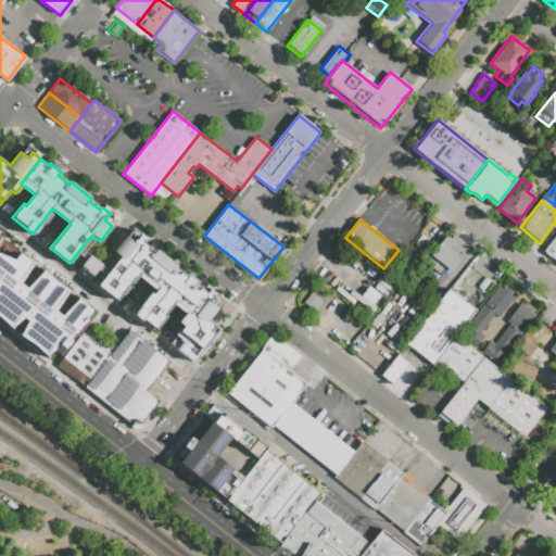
[(471,247),(468,251),(468,252),(453,273),(445,266),(440,274),(426,264),(431,256),(431,255),(446,236),(452,240),(455,235),(471,247)]
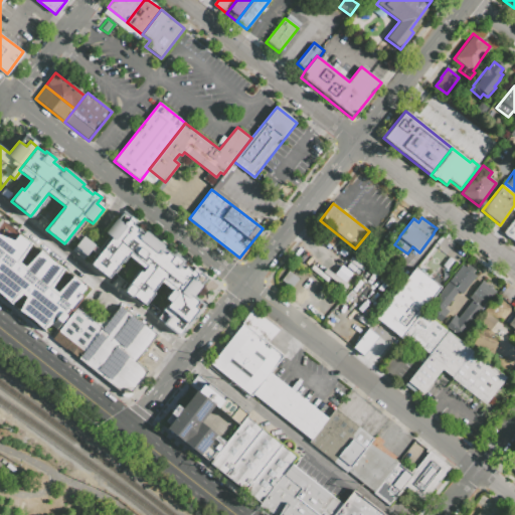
[(514,239),(504,231),(514,217),(514,239)]
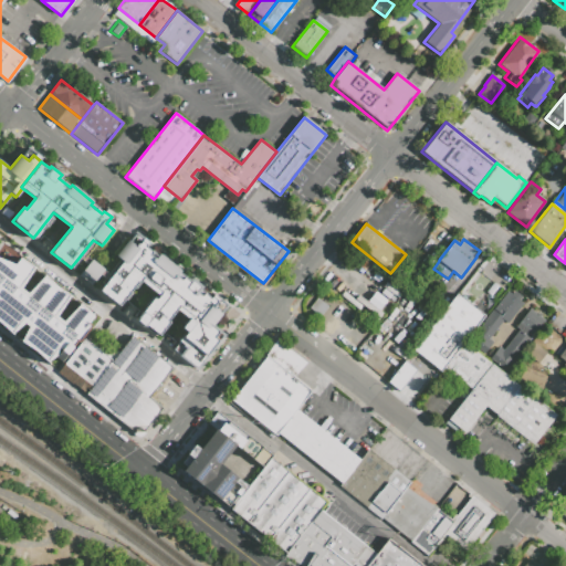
[(121,262),(113,257),(126,240),(134,245),(135,243),(136,244),(139,241),(145,245),(144,248),(156,257),(157,253),(200,287),(198,290),(209,299),(212,294),(226,305),(219,313),(221,315),(212,326),(224,336),(199,369),(163,341),(168,334),(178,342),(185,333),(179,328),(187,318),(175,310),(166,322),(168,323),(157,336),(144,326),(142,328),(136,324),(137,323),(135,321),(153,299),(154,300),(157,295),(139,282),(137,284),(135,283),(117,305),(98,291),(121,262)]
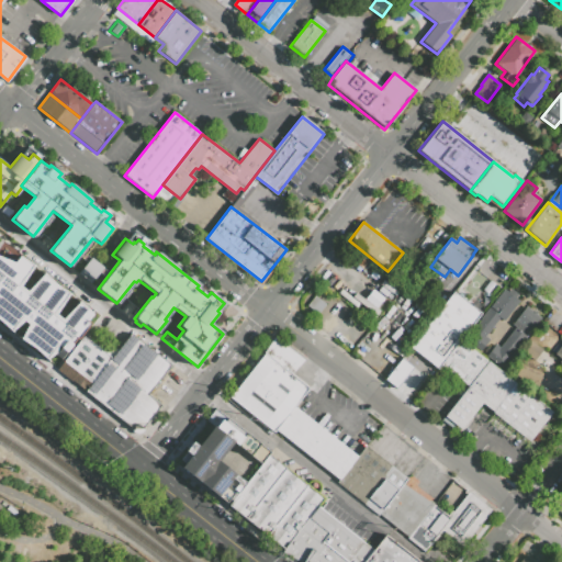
[(0,256),(14,265),(20,254),(32,265),(19,287),(25,292),(43,273),(69,292),(53,315),(60,321),(80,300),(94,313),(59,359),(54,353),(46,359),(21,338),(29,324),(23,321),(11,332),(0,323),(0,256)]
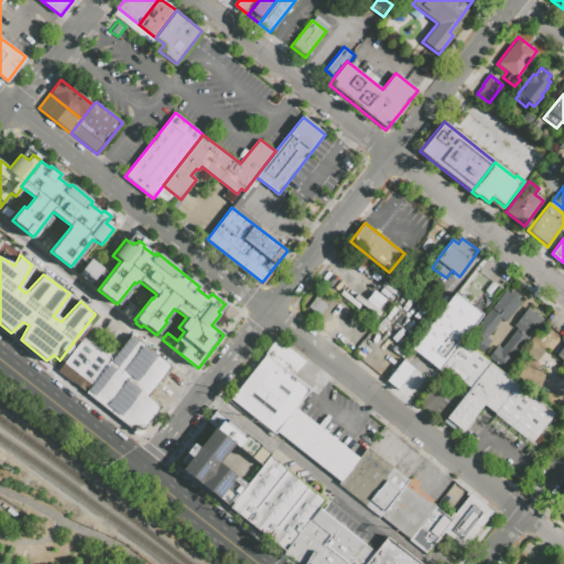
[(84,272),(80,271),(89,259),(102,268),(96,278),(97,279),(94,283),(82,274),(84,272)]
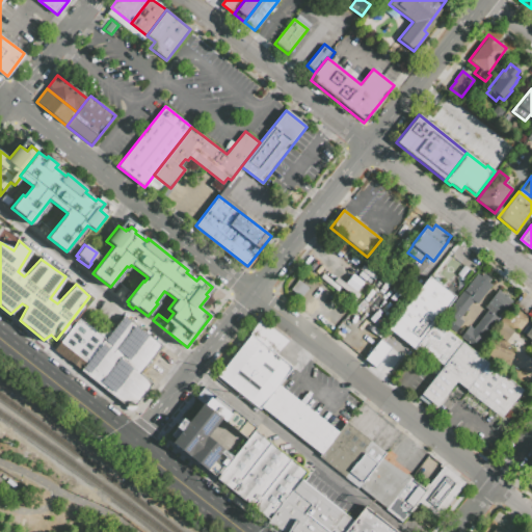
[(477,273),(493,286),(478,304),(473,301),(459,318),(464,322),(455,334),(441,321),(477,273)]
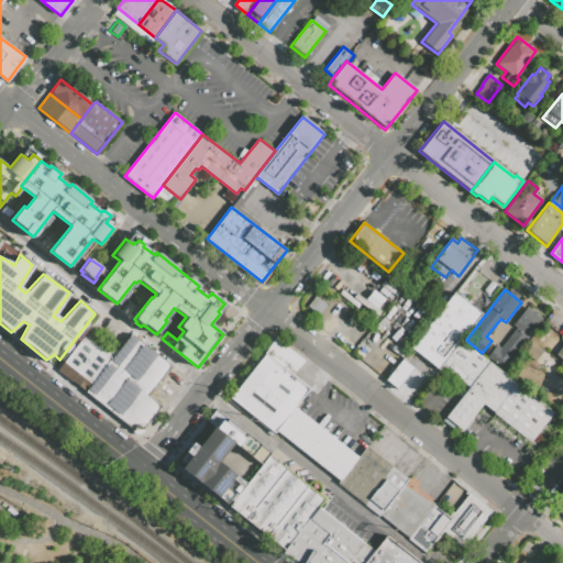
[(482,315),(461,341),(442,365),(438,370),(410,349),(454,293),(482,315)]
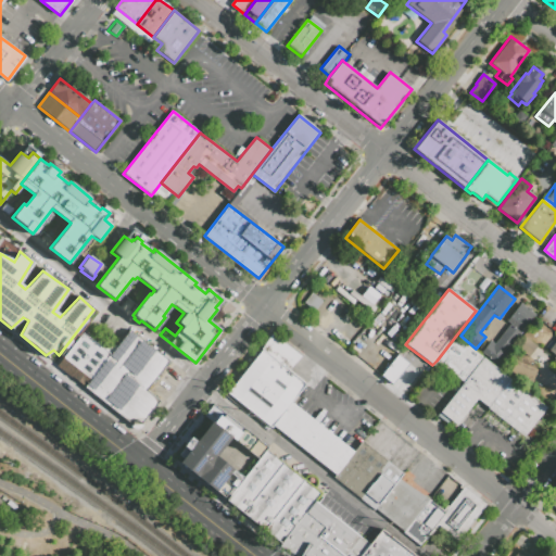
[(494,345),(509,325),(506,323),(521,303),(536,315),(497,365),(481,352),(490,342),(494,345)]
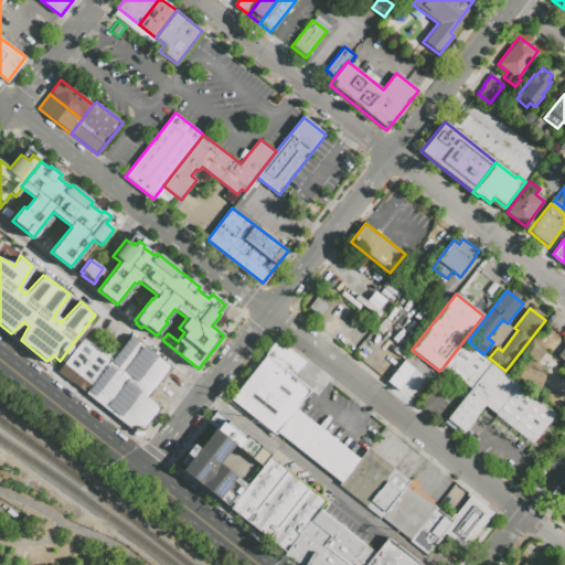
[(86,395),(112,362),(132,336),(173,368),(149,398),(162,409),(145,432),(146,433),(146,435),(145,437),(142,438),(139,438),(137,438),(135,437),(134,435),(134,432),(86,395)]
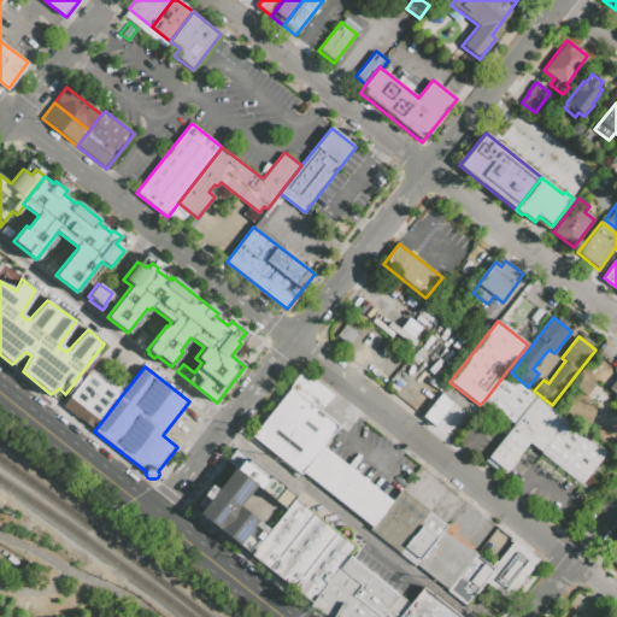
[(122,395),(94,432),(63,406),(90,370),(122,395)]
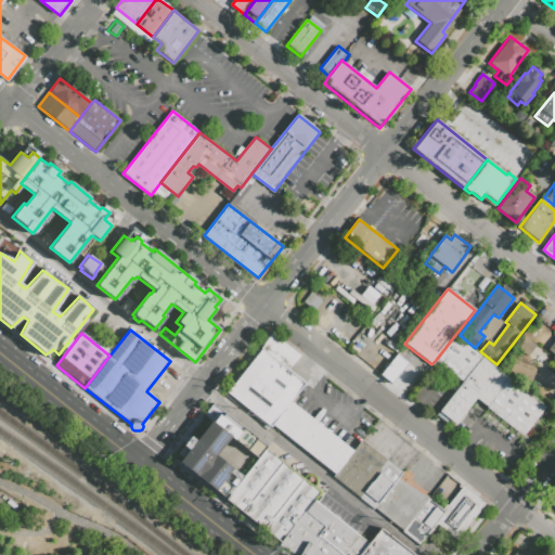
[(288,371),(305,384),(291,402),(353,451),(336,474),(273,425),(271,428),(227,394),(260,349),(272,334),(301,356),(288,371)]
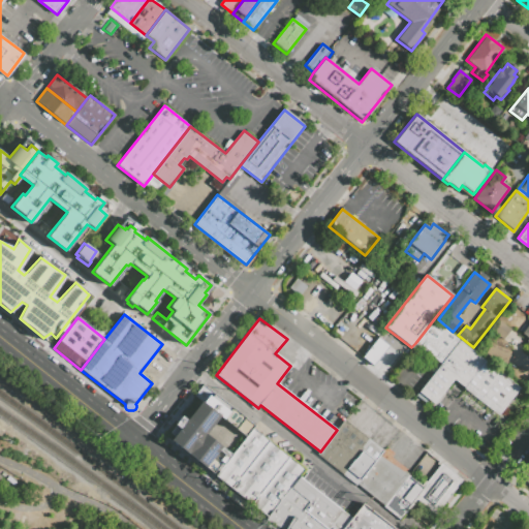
[(460,341),(441,364),(415,343),(433,320),(460,341)]
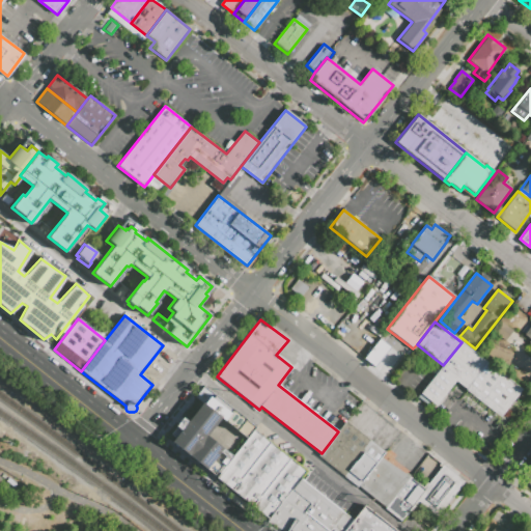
[(514,332),(507,342),(495,333),(503,323),(514,332)]
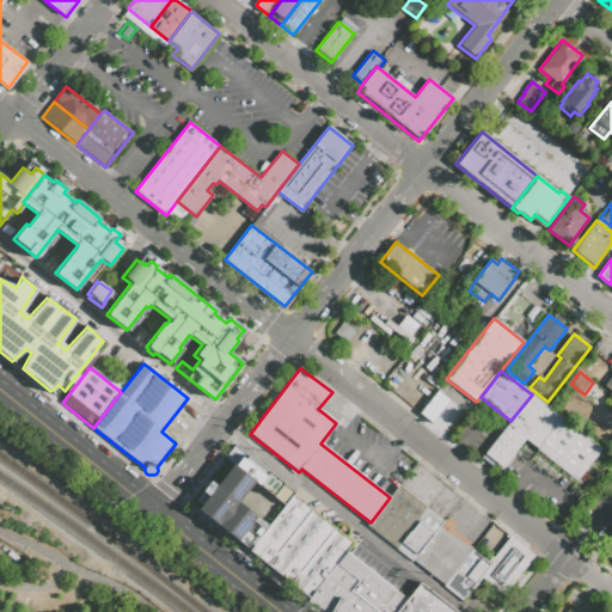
[(611,393),(611,372),(601,385),(611,393)]
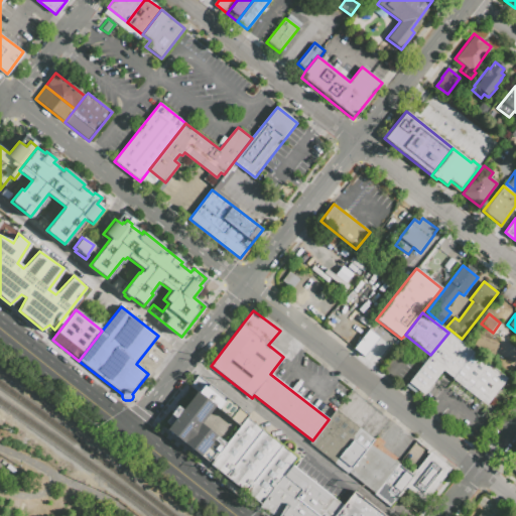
[(448,333),(473,352),(453,377),(443,370),(423,395),(408,383),(430,355),(448,333)]
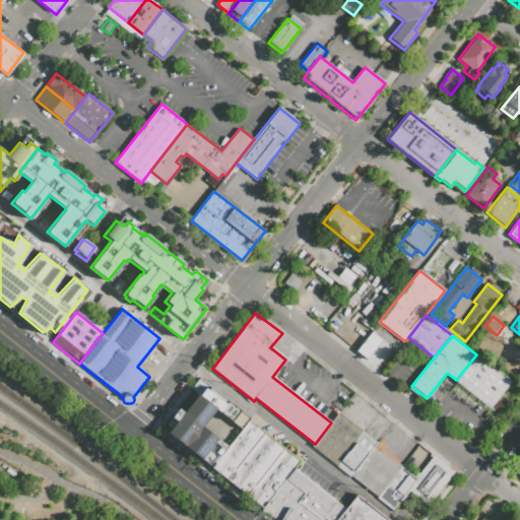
[(503,344),(498,356),(476,349),(481,336),(503,344)]
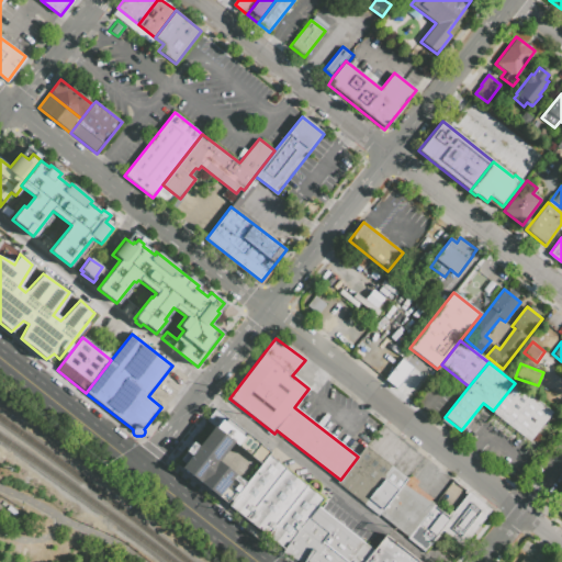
[(515,383),(553,413),(530,444),(492,413),(493,411),(515,383)]
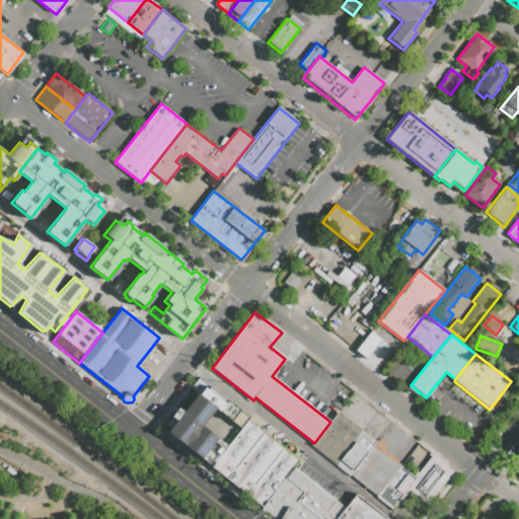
[(182,411),(196,393),(191,389),(200,378),(210,386),(209,387),(249,420),(248,422),(241,431),(215,410),(201,428),(225,447),(218,456),(216,455),(209,464),(166,432),(169,428),(166,425),(172,418),(170,418),(178,408),(182,411)]
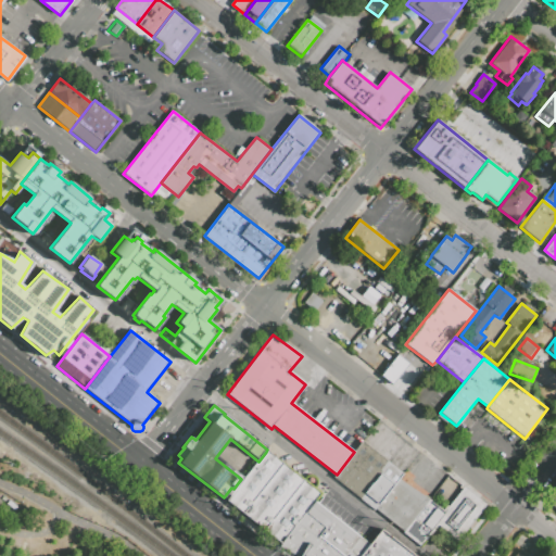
[(404,474),(400,479),(376,510),(333,478),(337,475),(354,452),(362,441),(404,474)]
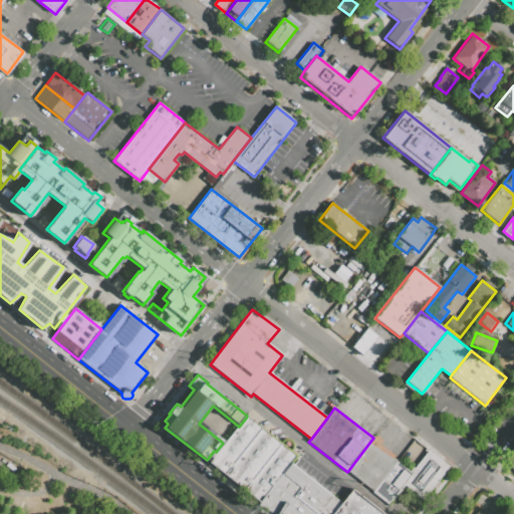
[(246,418),(281,445),(273,455),(245,490),(210,463),(231,436),(246,418)]
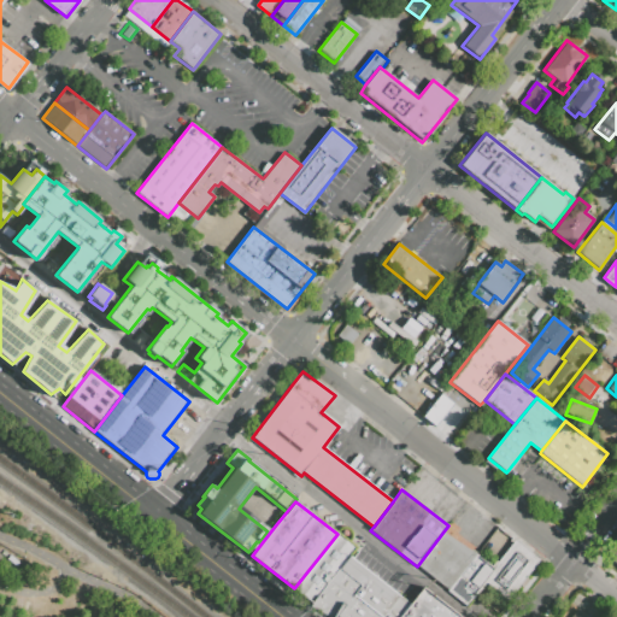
[(444,532),(476,554),(450,591),(417,566),(444,532)]
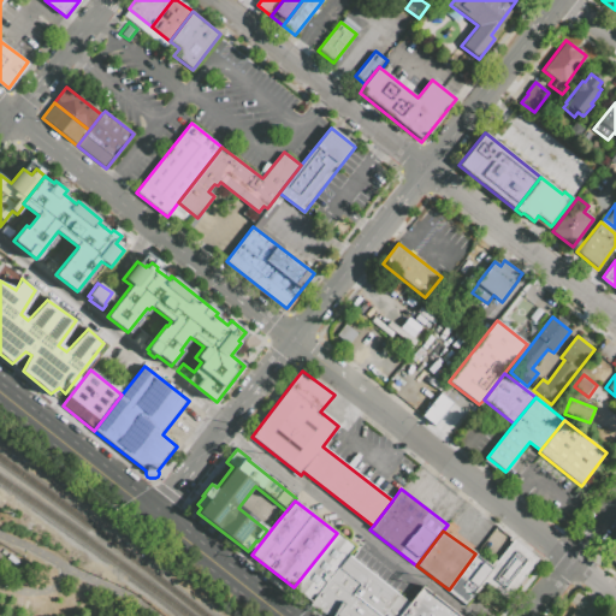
[(311,602),(348,556),(355,546),(337,533),(327,545),(294,587),(311,602)]
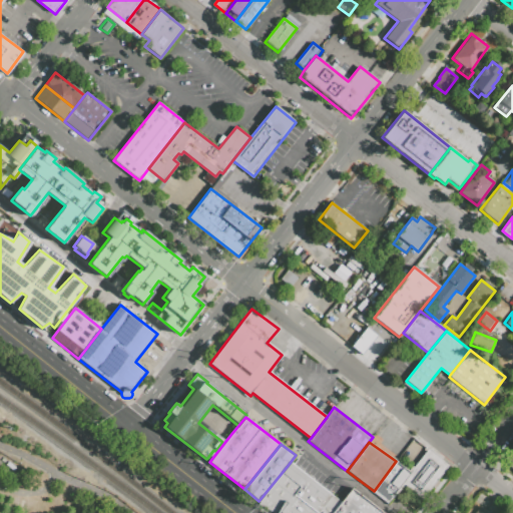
[(428,450),(450,466),(424,500),(407,486),(392,505),(374,491),(396,461),(397,460),(410,470),(413,467),(414,468),(428,450)]
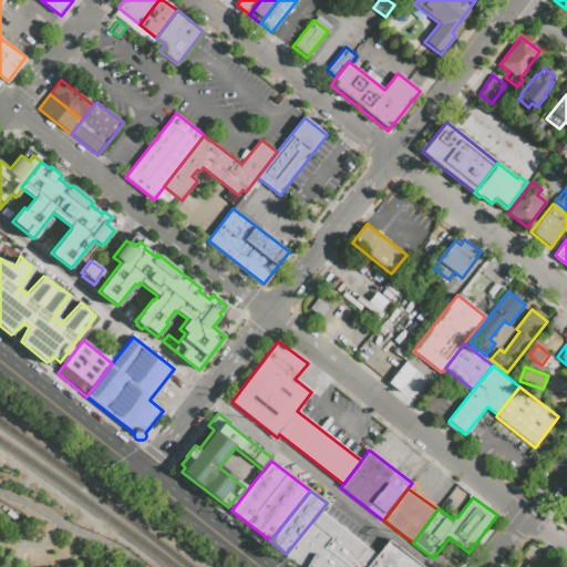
[(566,498),(566,519),(557,512),(566,498)]
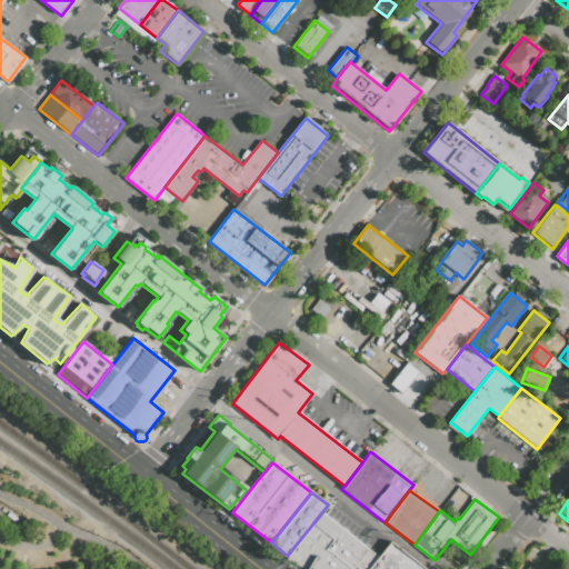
[(321,513),(343,532),(315,568),(302,568),(287,556),(321,513)]
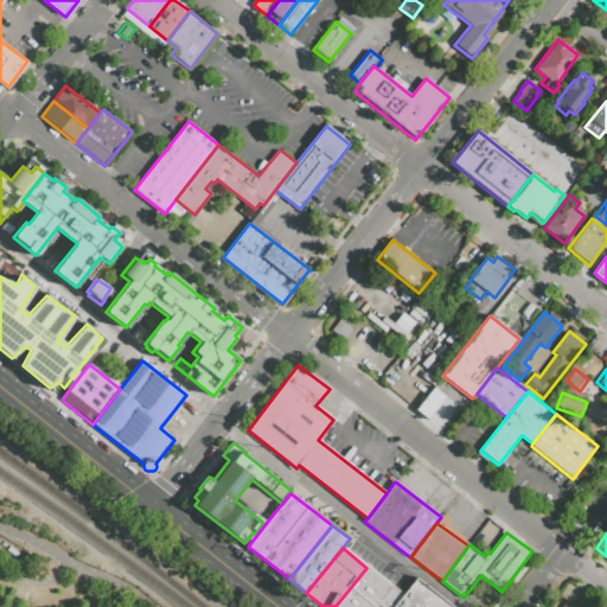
[(336,606),(366,568),(384,582),(364,606),(336,606)]
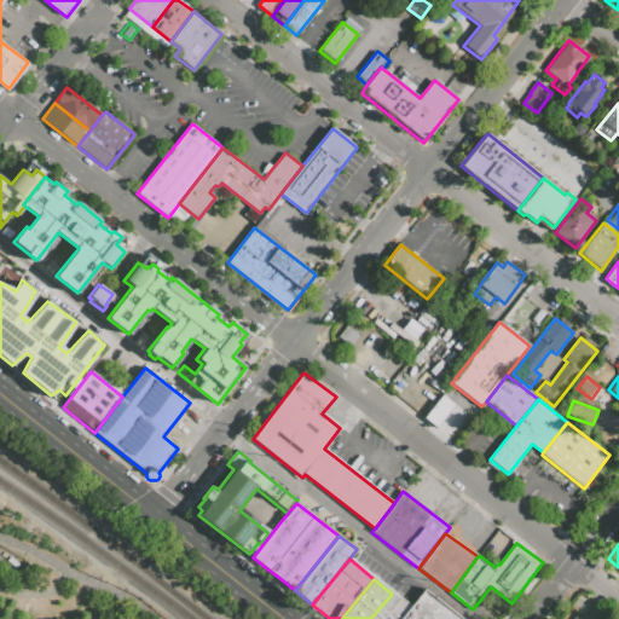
[(462,618),(400,618),(410,607),(424,589),(462,618)]
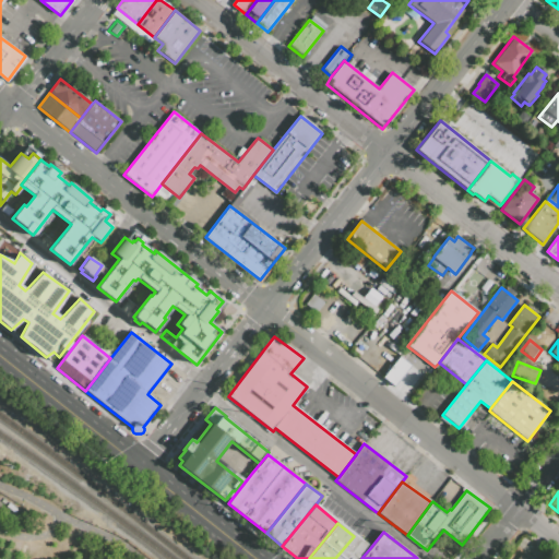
[(335,558),(354,536),(370,548),(361,558),(335,558)]
